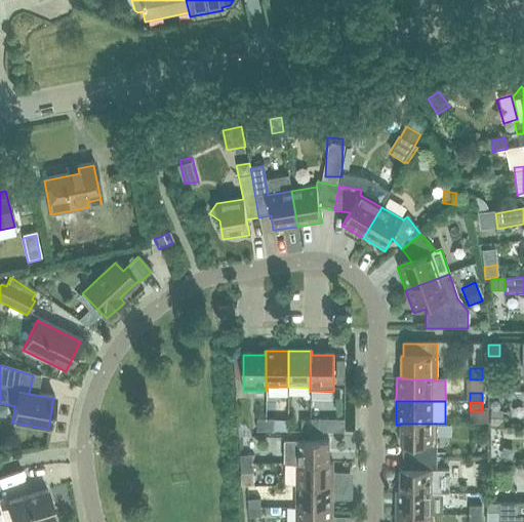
[(491,413),(491,429),(502,429),(502,413),(491,413)]
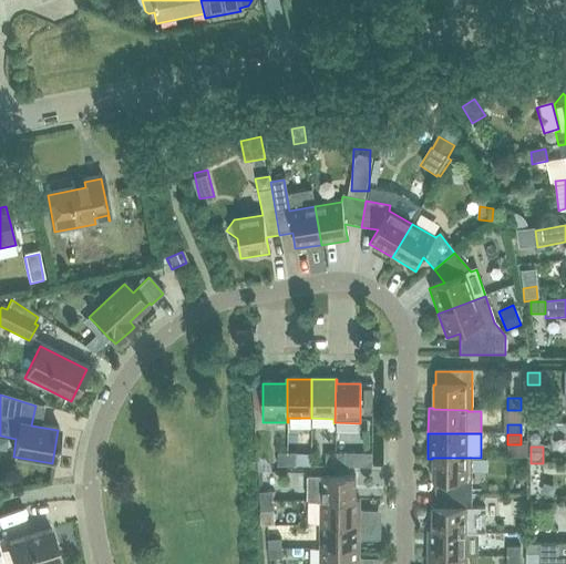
[(277,468),(287,468),(287,454),(277,454),(277,468)]
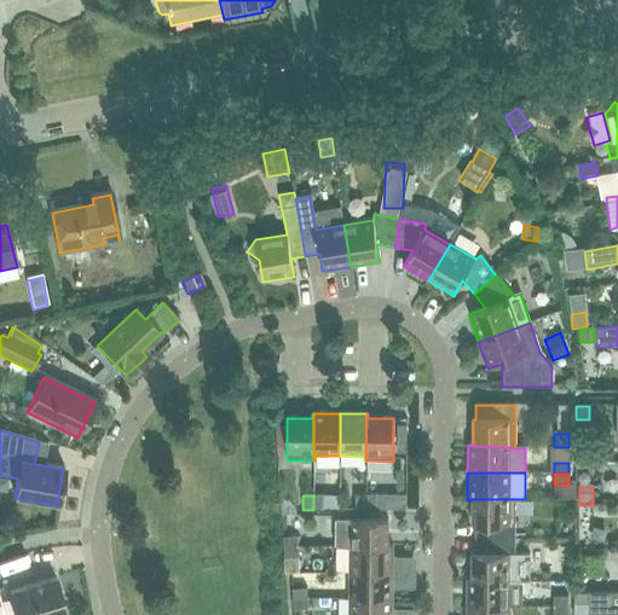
[(324,495),(313,495),(313,510),(324,510),(324,495)]
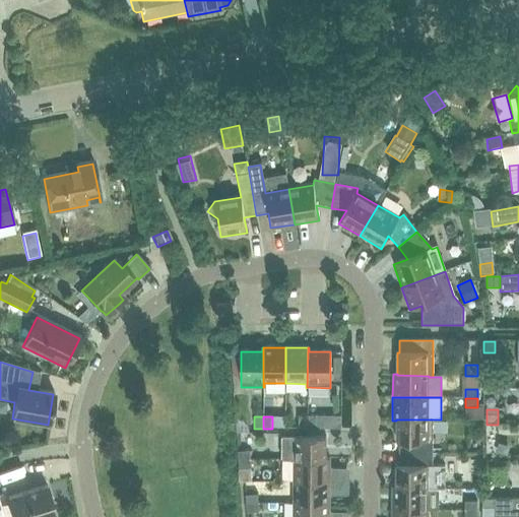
[(307,429),(307,417),(298,416),(298,429),(307,429)]
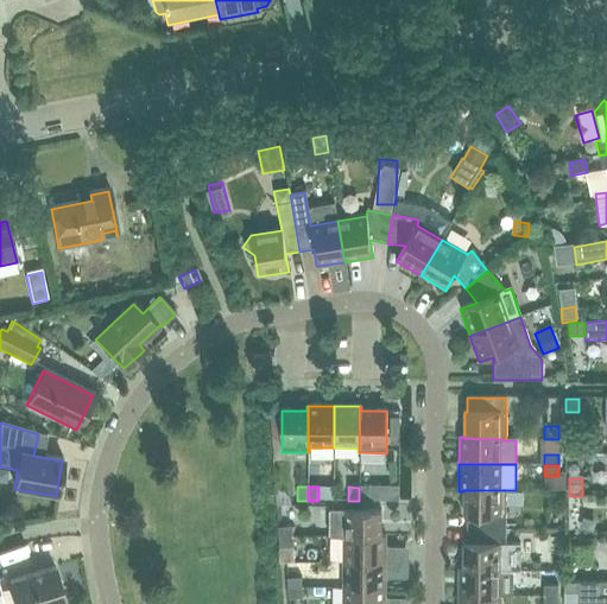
[(370,488),(359,488),(359,501),(370,502),(370,488)]
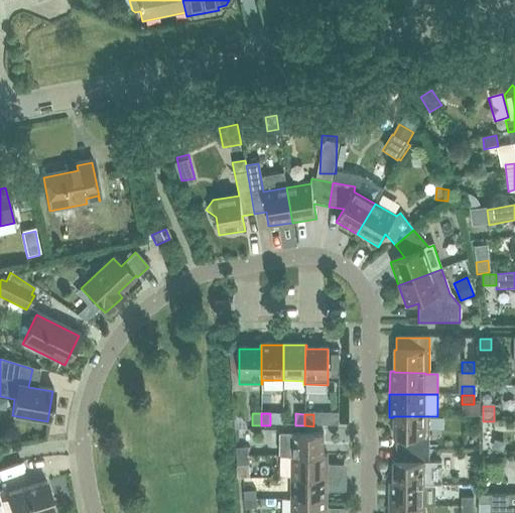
[(395,451),(428,451),(429,417),(437,417),(437,416),(393,416),(393,417),(393,438),(396,438),(395,451)]
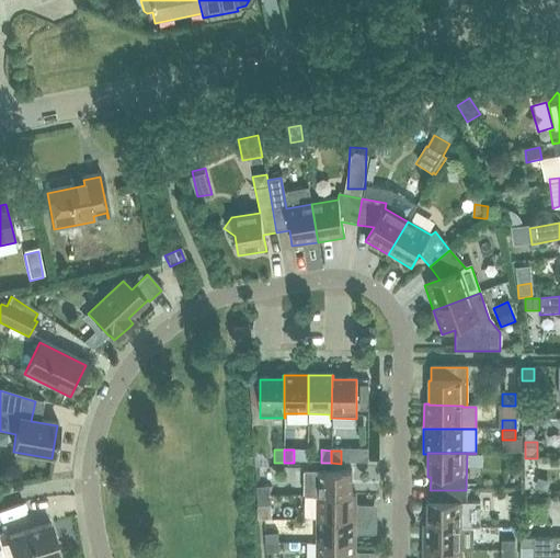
[(304,497),(312,497),(355,498),(355,496),(351,496),(351,473),(329,473),(312,473),(312,474),(304,474),(304,497)]
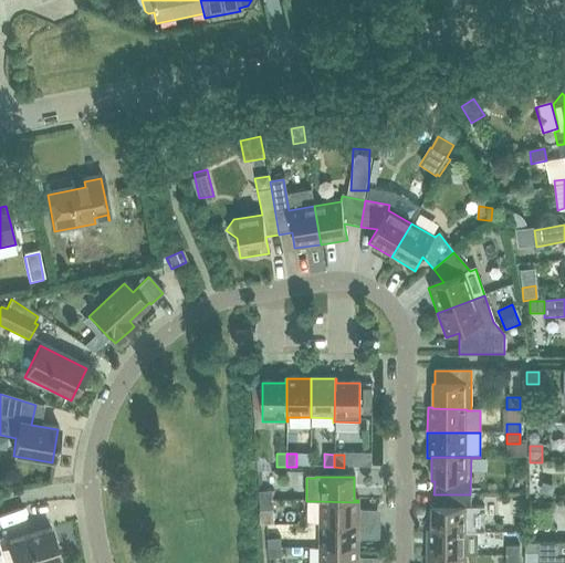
[(525,503),(536,503),(536,490),(525,489),(525,503)]
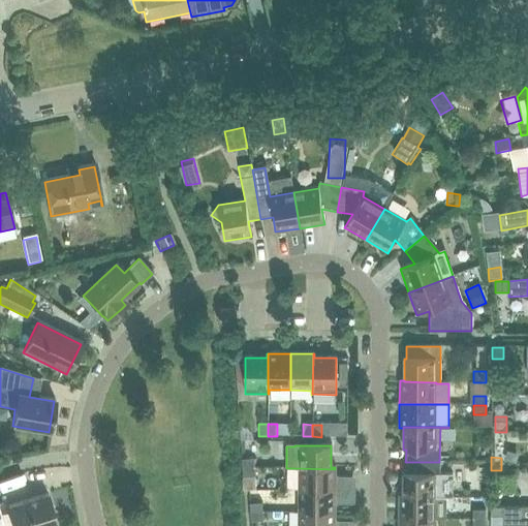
[(242,470),(254,469),(253,460),(241,461),(242,470)]
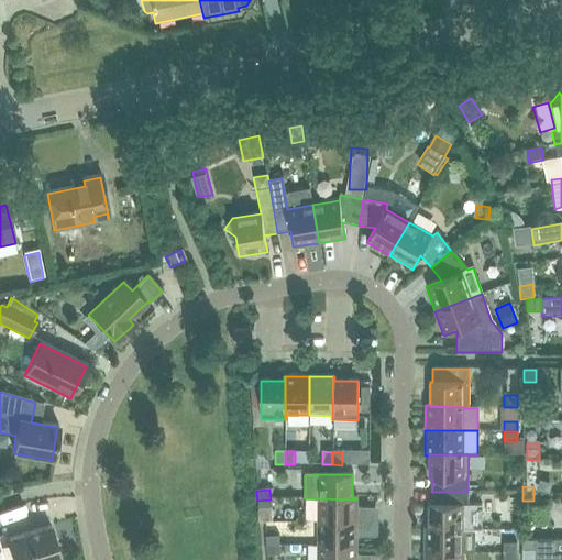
[(431,492),(431,505),(429,505),(429,528),(429,529),(463,529),(463,531),(475,531),(475,530),(482,530),(482,505),(467,505),(467,492),(431,492)]
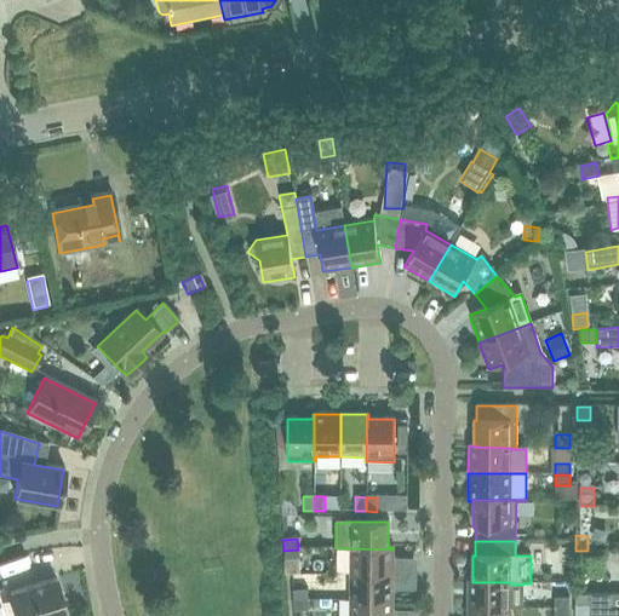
[(393,575),(393,550),(345,548),(345,551),(350,551),(350,575),(393,575)]
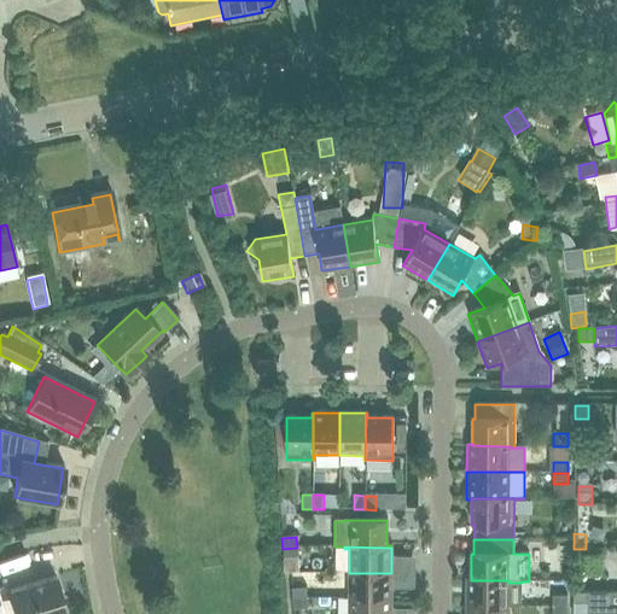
[(298,573),(297,548),(283,549),(284,559),(284,573),(298,573)]
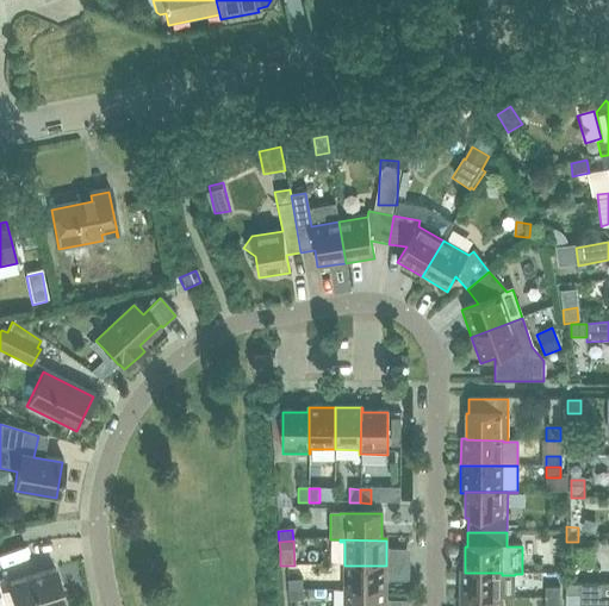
[(345,566),(345,592),(386,592),(386,566),(345,566)]
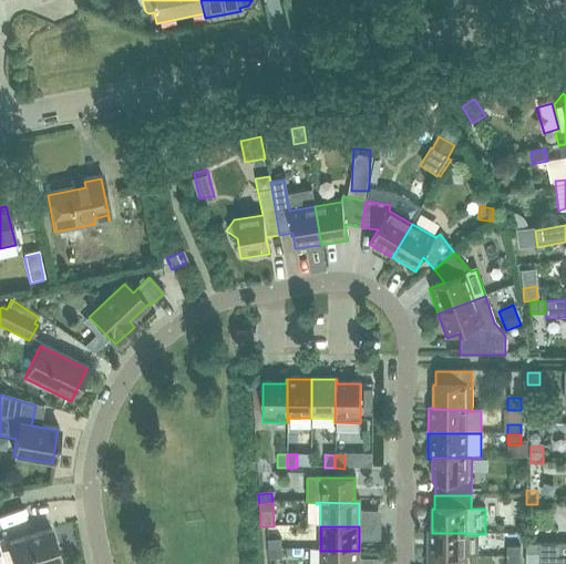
[(8,545),(13,563),(60,563),(50,532),(8,545)]
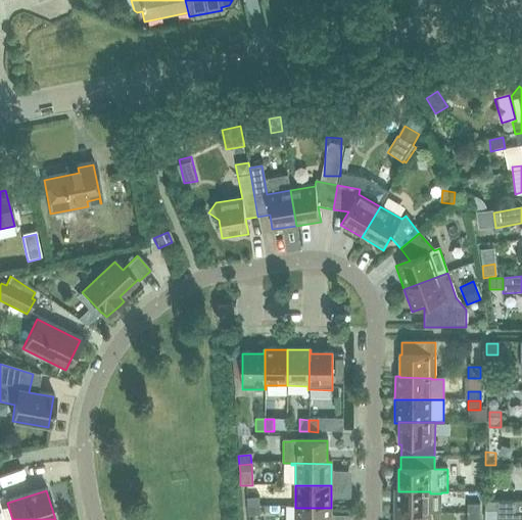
[(430,493),(430,491),(398,491),(398,490),(394,490),(394,514),(430,514),(440,514),(441,493),(430,493)]
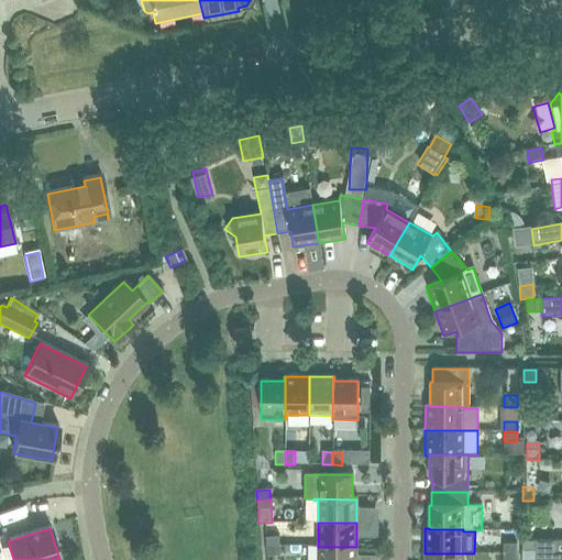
[(266,547),(279,547),(278,537),(265,538),(266,547)]
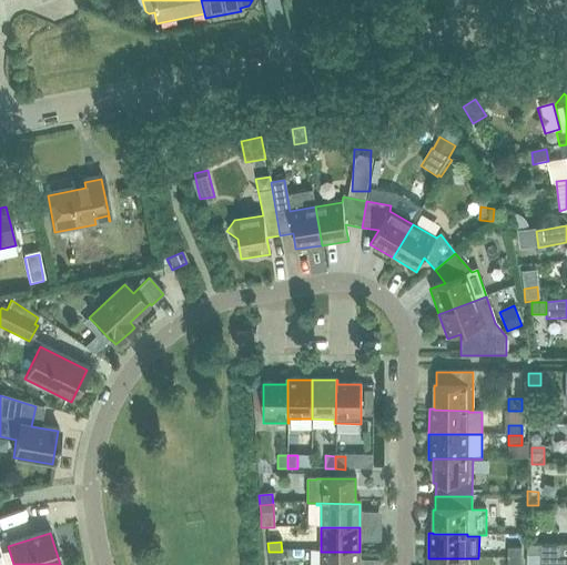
[(526,555),(539,555),(538,564),(566,564),(566,546),(539,546),(527,546),(526,555)]
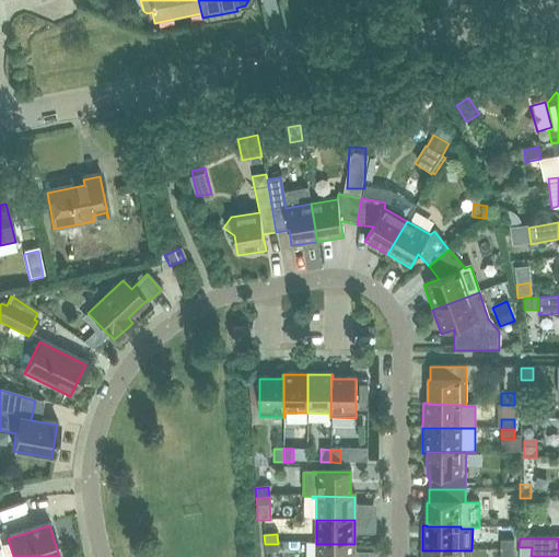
[(500,542),(500,552),(513,552),(513,542),(500,542)]
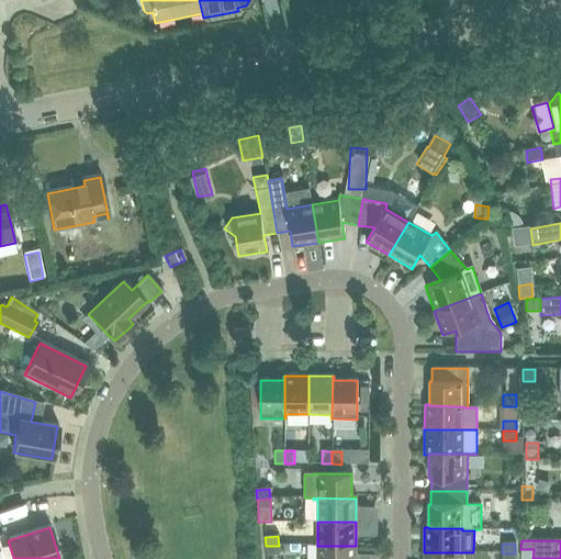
[(279,546),(266,546),(266,556),(279,555),(279,546)]
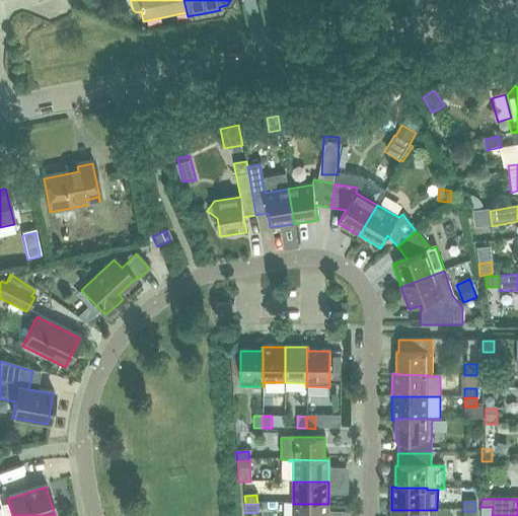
[(327,515),(328,504),(293,504),(292,515),(327,515)]
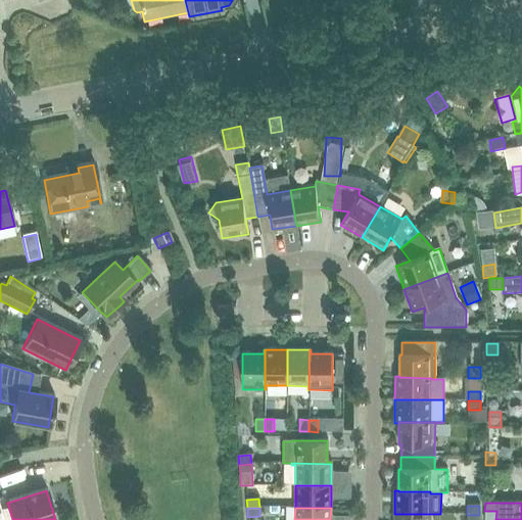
[(495,519),(496,511),(484,511),(485,515),(484,519),(495,519)]
